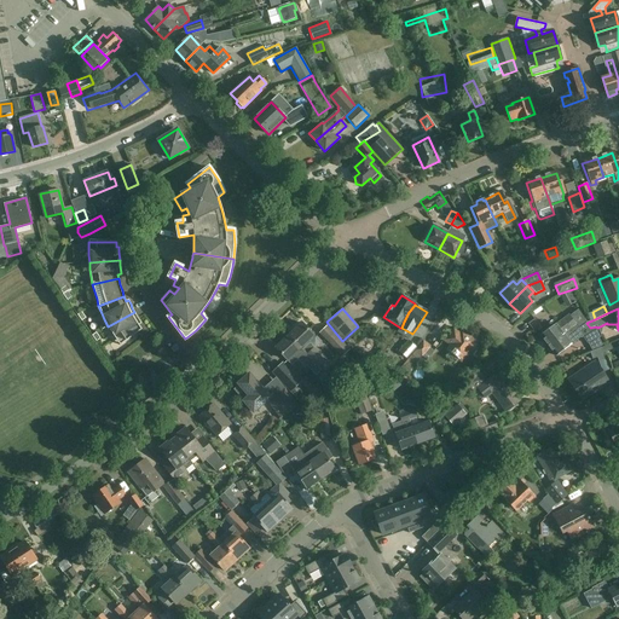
[(577,310),(570,314),(541,336),(548,346),(570,330),(572,333),(579,328),(586,323),(577,310)]
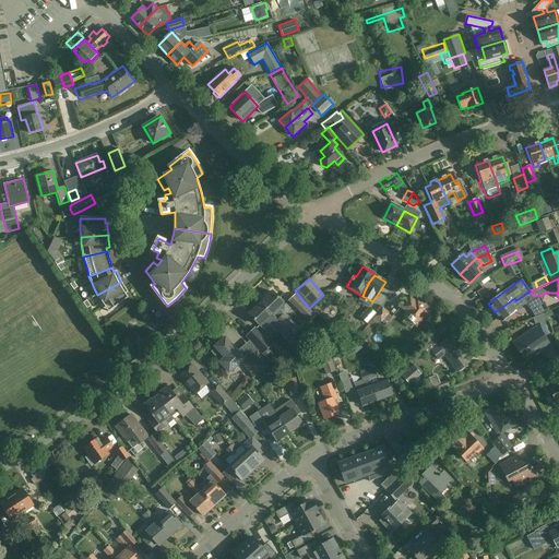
[(109,302),(114,309),(128,298),(126,294),(128,292),(125,287),(121,282),(97,295),(103,304),(105,307),(109,302)]
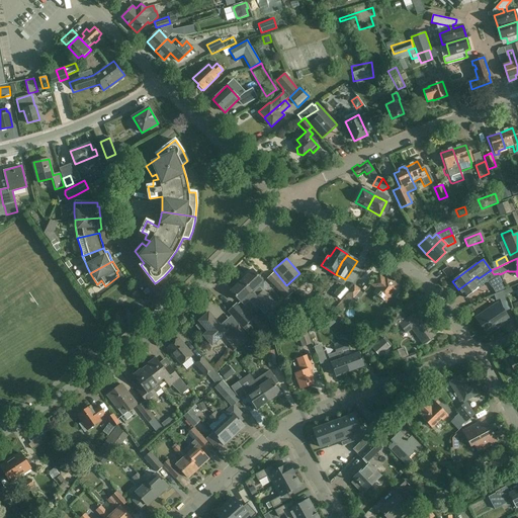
[(253,271),(242,281),(258,298),(264,293),(258,287),(263,282),(253,271)]
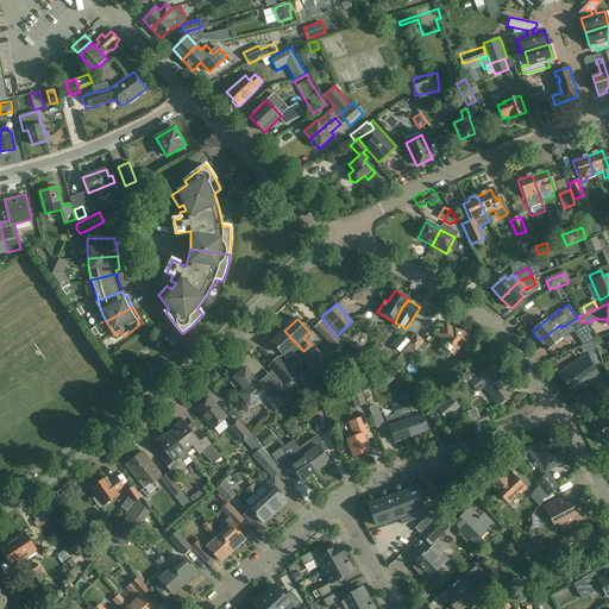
[(547,351),(567,336),(571,333),(575,333),(578,339),(591,332),(586,321),(581,324),(577,319),(571,324),(570,322),(563,327),(560,325),(539,340),(547,351)]
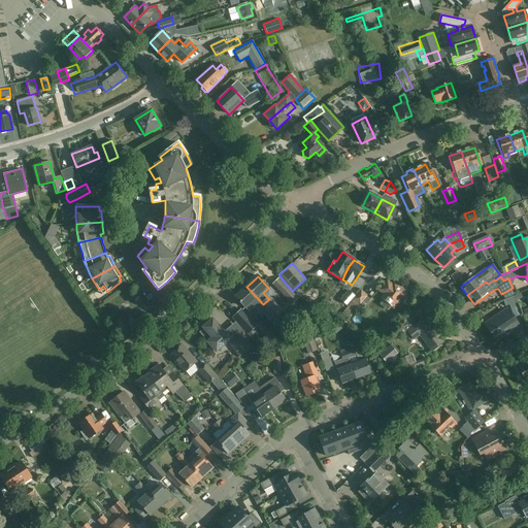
[(278,278),(272,284),(292,305),(298,300),(278,278)]
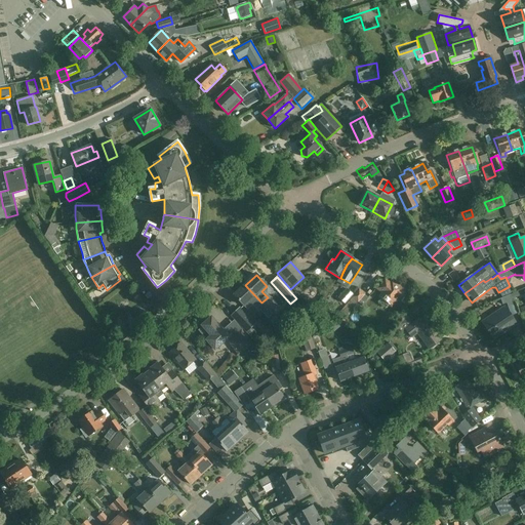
[(385,309),(389,305),(391,307),(398,298),(401,300),(406,294),(403,291),(404,290),(392,281),(390,283),(385,279),(376,289),(382,293),(379,296),(381,298),(377,304),(385,309)]
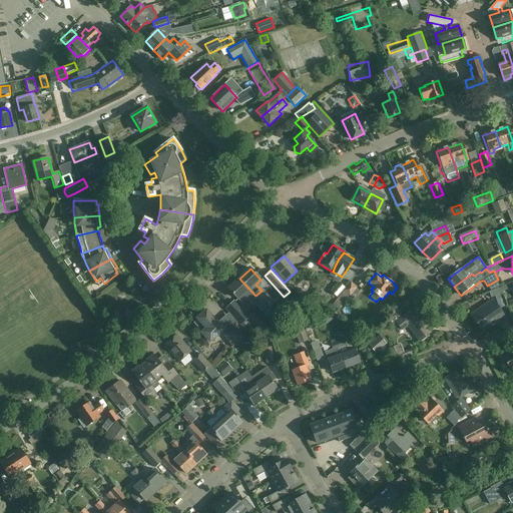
[(229,288),(228,289),(241,303),(246,298),(248,301),(249,299),(253,303),(258,299),(255,296),(239,279),(234,284),(232,282),(227,286),(229,288)]
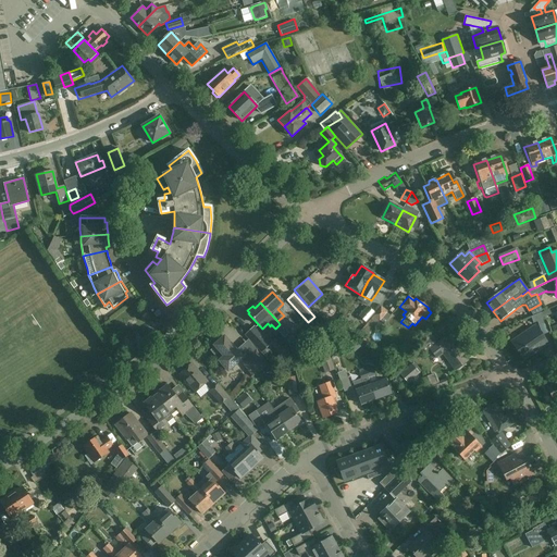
[(374,312),(368,307),(359,317),(366,322),(374,312)]
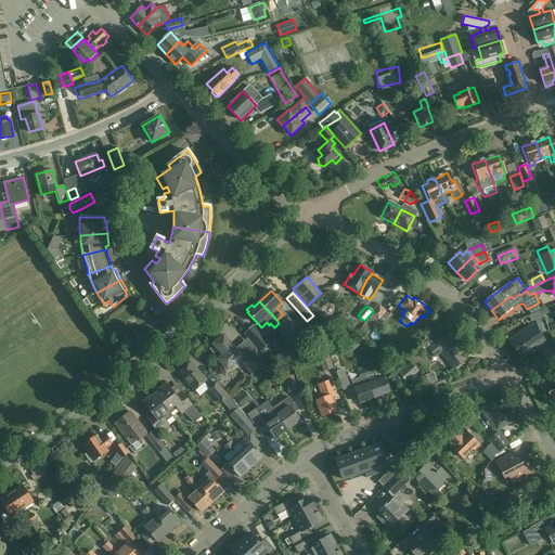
[(381,306),(372,314),(378,320),(386,311),(381,306)]
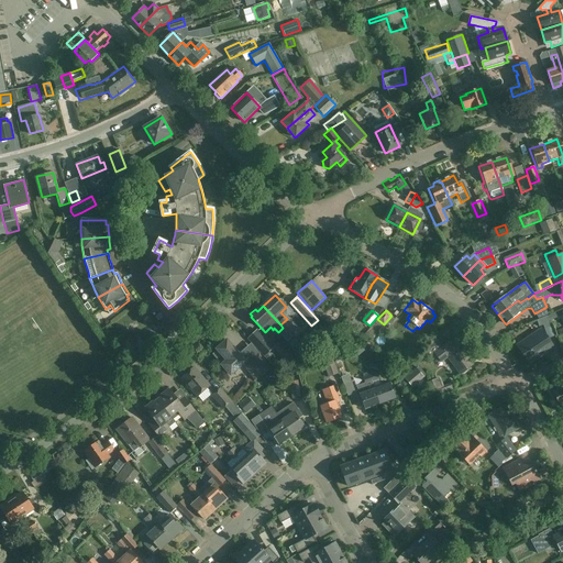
[(551,327),(548,316),(537,320),(539,327),(543,326),(544,329),(551,327)]
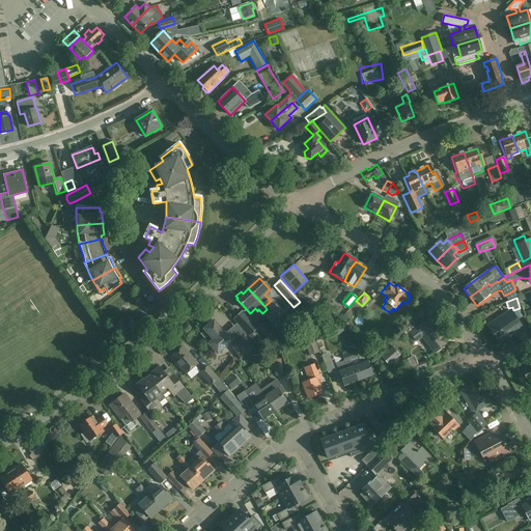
[(511,311),(488,327),(498,341),(509,334),(510,336),(522,329),(511,311)]
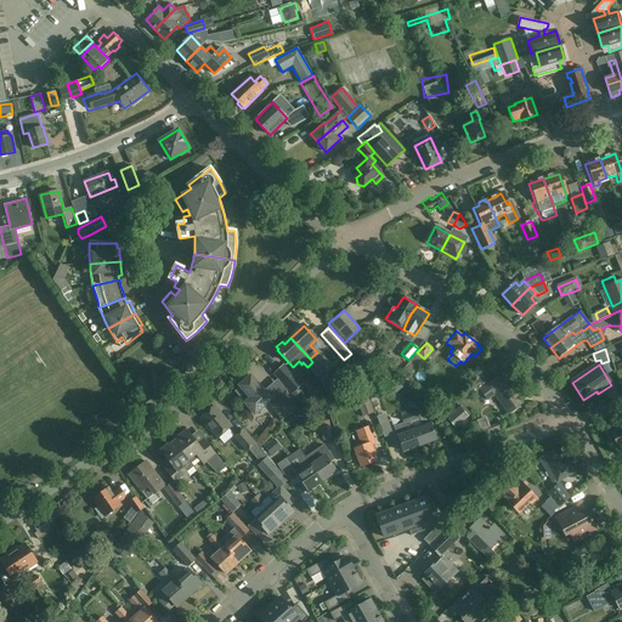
[(292,393),(300,384),(283,366),(275,374),(292,393)]
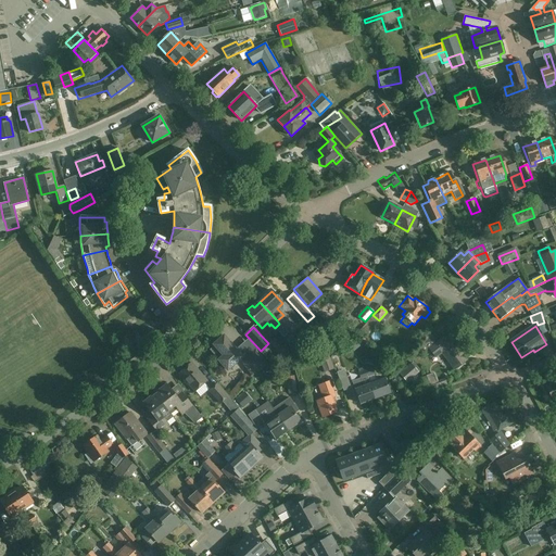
[(451,333),(440,341),(436,335),(418,348),(424,354),(430,350),(436,357),(442,352),(455,369),(467,361),(454,343),(456,342),(451,333)]
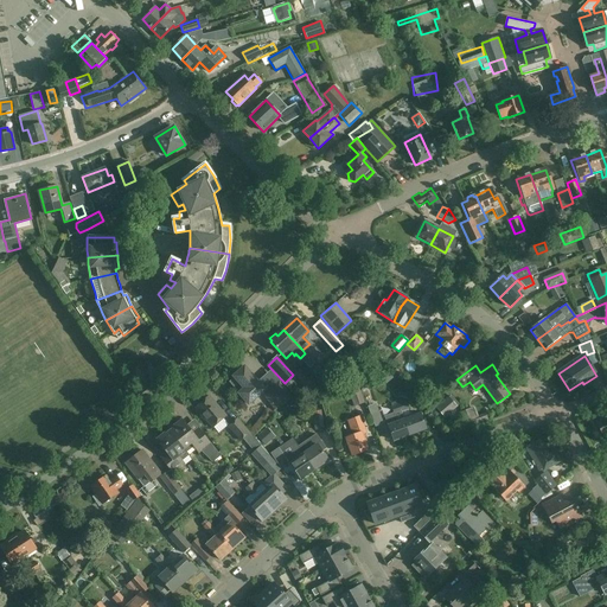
[(234,377),(228,383),(237,393),(236,394),(248,407),(266,391),(244,366),(234,377)]
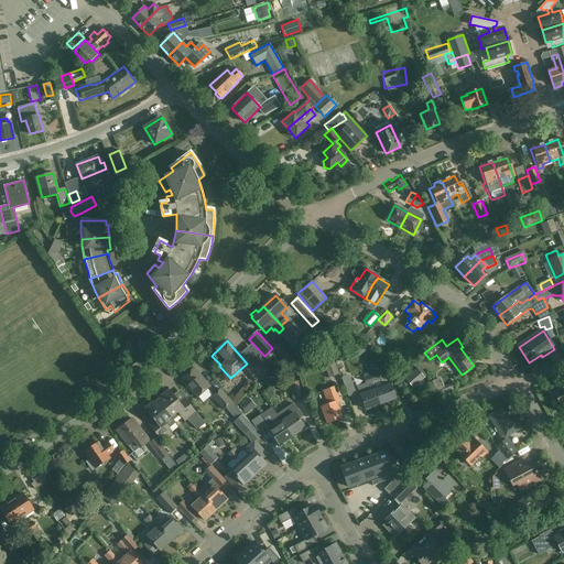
[(338,345),(337,347),(332,353),(343,364),(350,356),(338,345)]
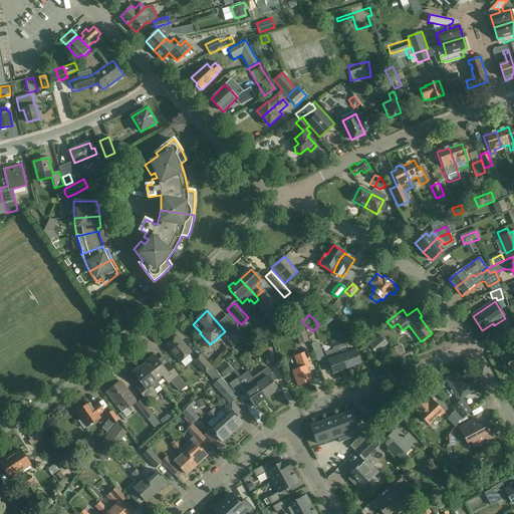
[(292,323),(299,341),(307,338),(300,319),(292,323)]
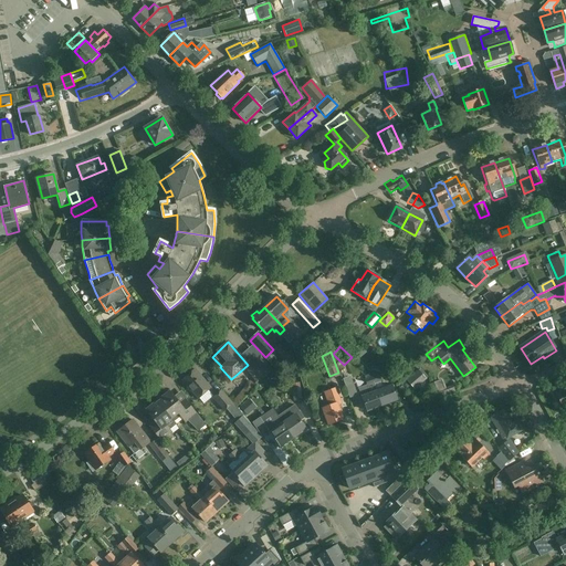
[(271,371),(261,357),(245,367),(257,383),(271,371)]
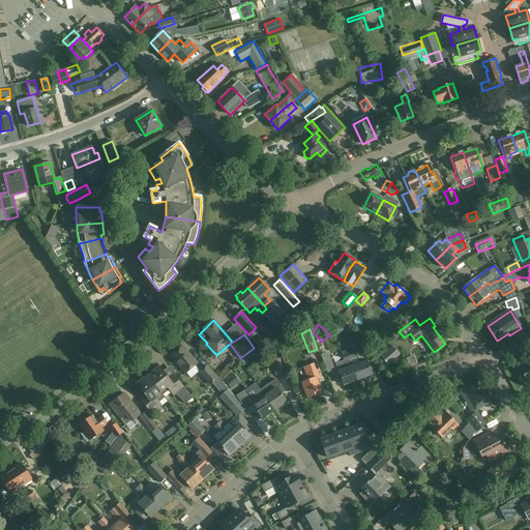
[(182,346),(171,356),(185,373),(198,363),(182,346)]
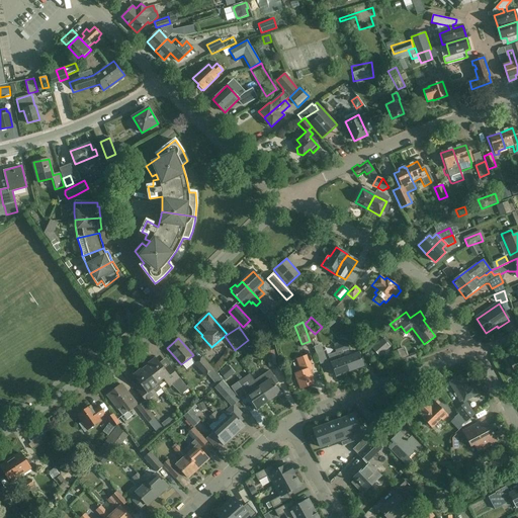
[(392,345),(385,338),(372,349),(379,356),(392,345)]
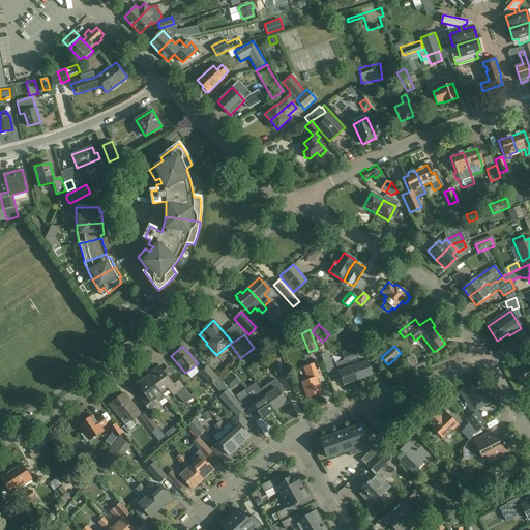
[(225,360),(231,362),(234,352),(227,350),(225,360)]
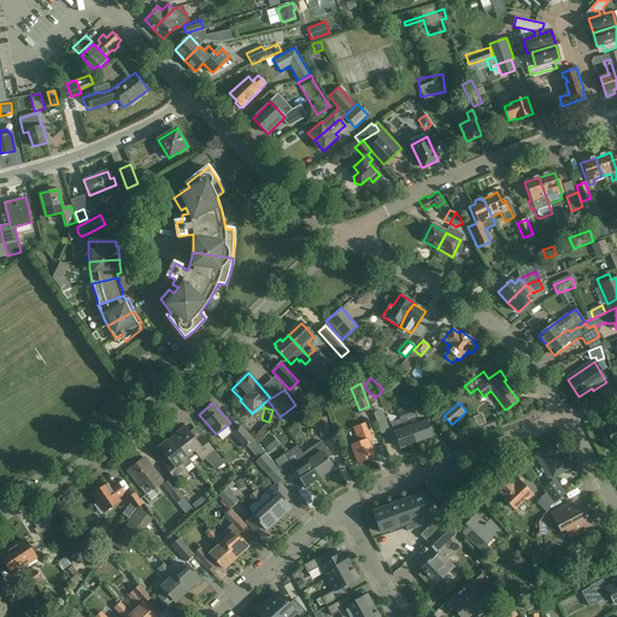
[(413,409),(405,412),(407,419),(416,416),(413,409)]
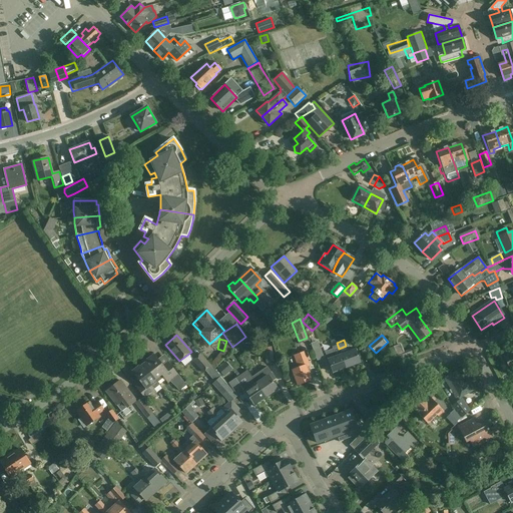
[(333,351),(339,349),(337,343),(331,345),(333,351)]
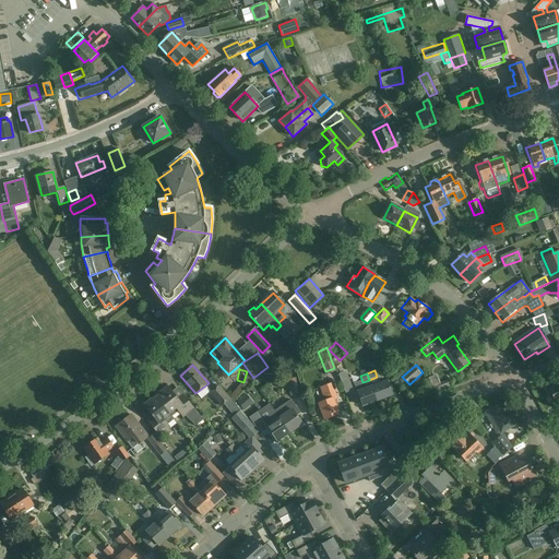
[(377,377),(369,380),(377,401),(392,395),(385,380),(379,382),(377,377)]
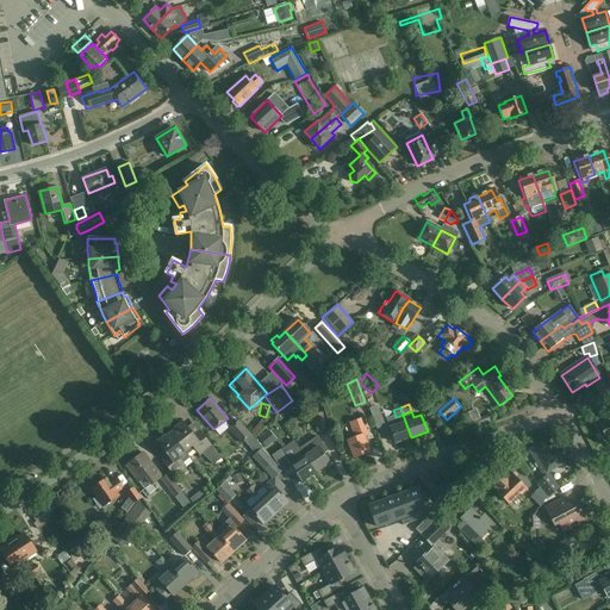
[(385,427),(380,414),(373,417),(378,429),(385,427)]
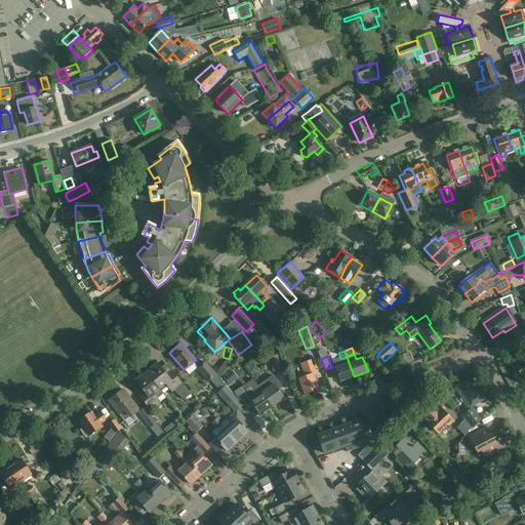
[(354,376),(347,357),(340,359),(342,364),(335,366),(335,367),(330,369),(335,384),(354,376)]
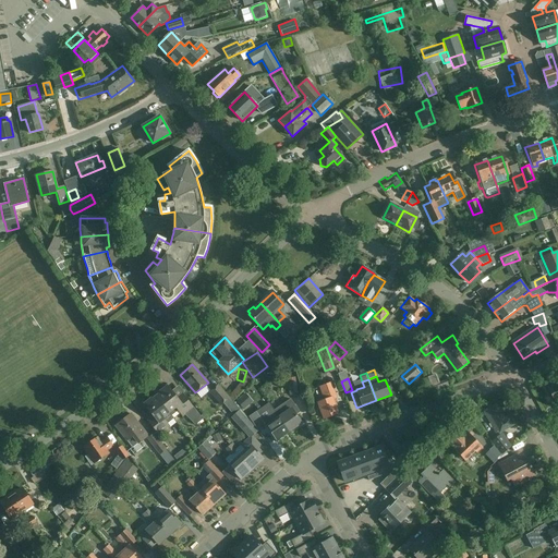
[(298,395),(296,381),(288,383),(290,396),(298,395)]
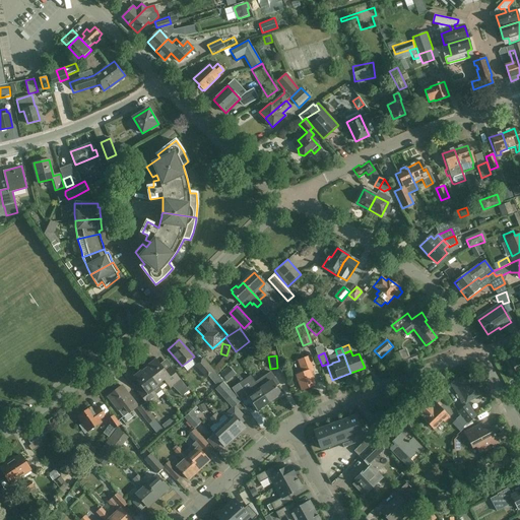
[(298,361),(302,374),(297,376),(302,391),(315,386),(312,379),(314,378),(311,372),(314,371),(309,356),(298,361)]
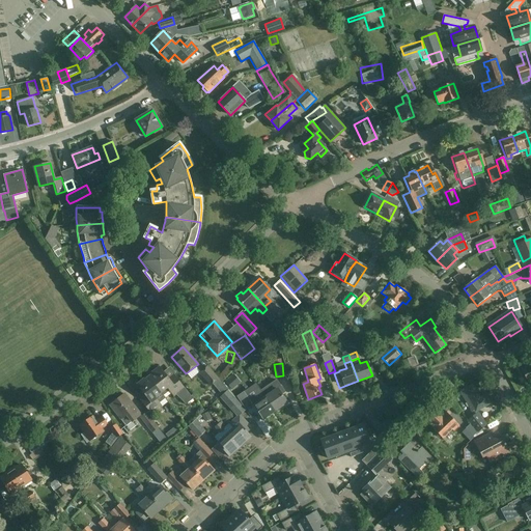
[(530,364),(522,369),(528,383),(530,381),(530,364)]
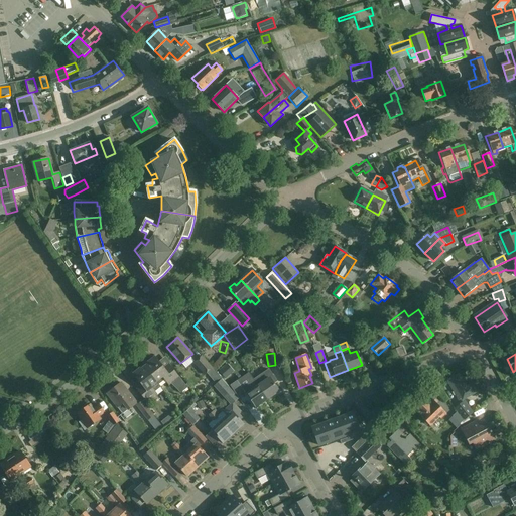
[(205,376),(207,374),(213,369),(202,356),(194,363),(205,376)]
